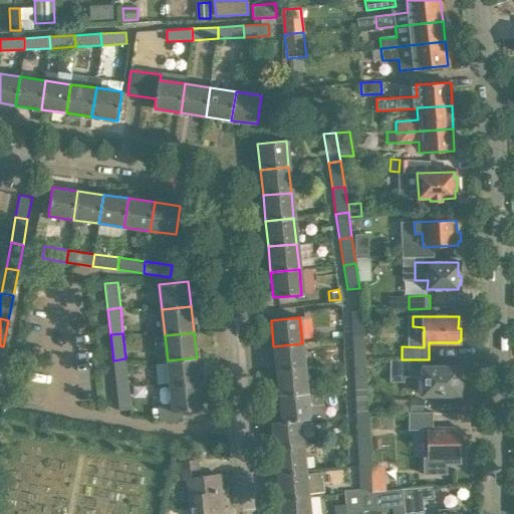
[(352,338),(353,364),(366,363),(364,337),(352,338)]
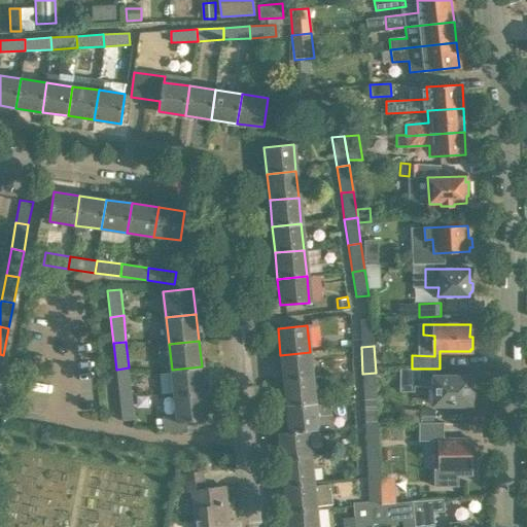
[(280,355),(283,381),(312,379),(310,352),(280,355)]
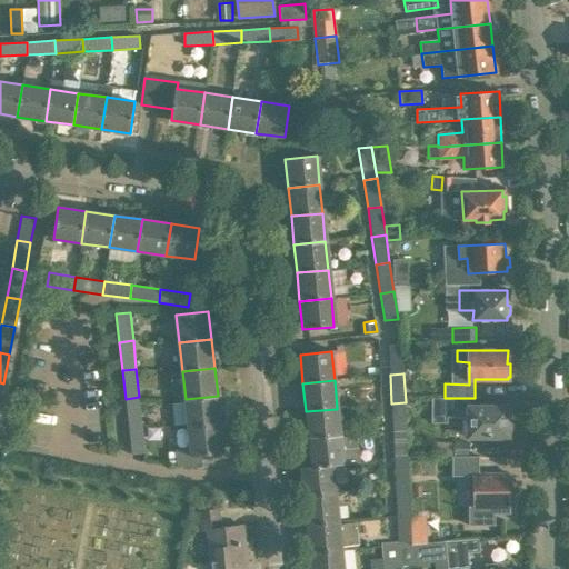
[(186,399),(188,428),(220,425),(218,396),(186,399)]
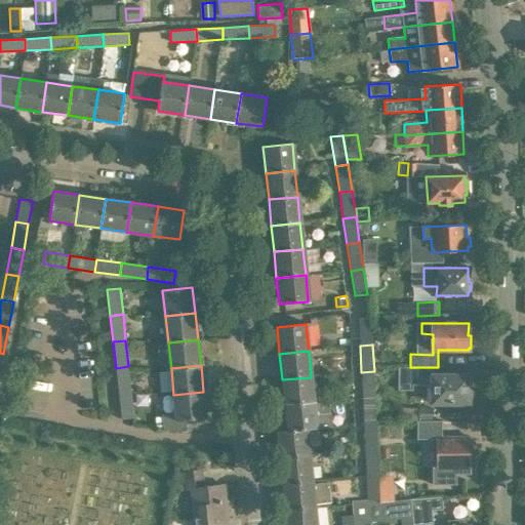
[(116,368),(119,394),(131,393),(128,366),(116,368)]
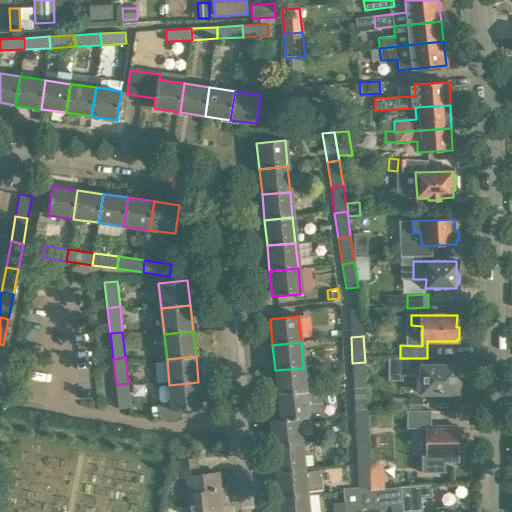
[(423,359),(403,359),(403,377),(420,377),(420,366),(423,367),(423,359)]
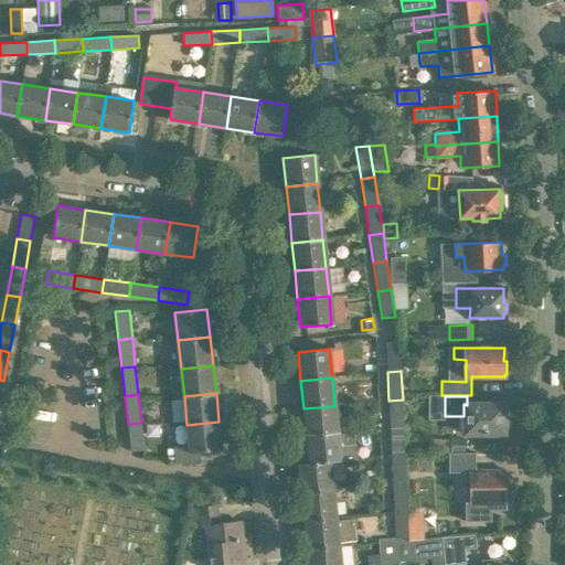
[(390,426),(404,426),(403,400),(388,401),(390,426)]
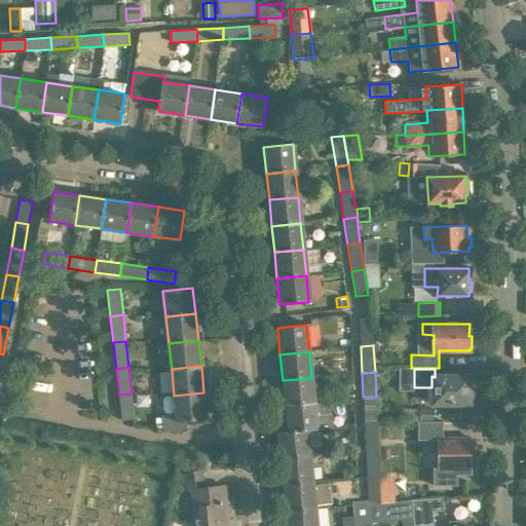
[(472,390),(468,388),(468,377),(435,377),(431,376),(431,387),(431,403),(468,403),(468,401),(471,399),(472,390)]
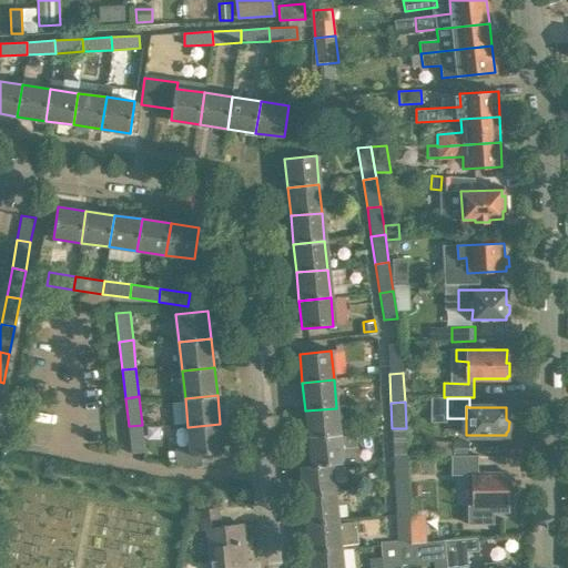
[(305,411),(307,437),(338,434),(336,408),(305,411)]
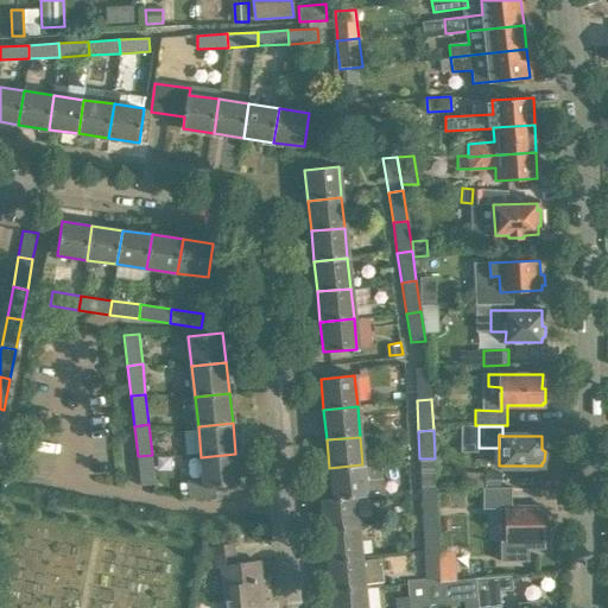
[(235,454),(201,457),(203,477),(187,480),(190,499),(204,498),(204,500),(217,499),(215,487),(239,483),(235,454)]
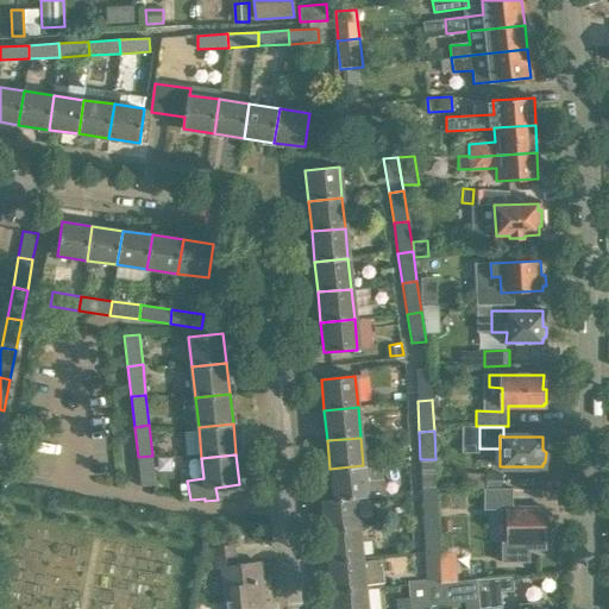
[(152,456),(138,457),(140,487),(155,485),(152,456)]
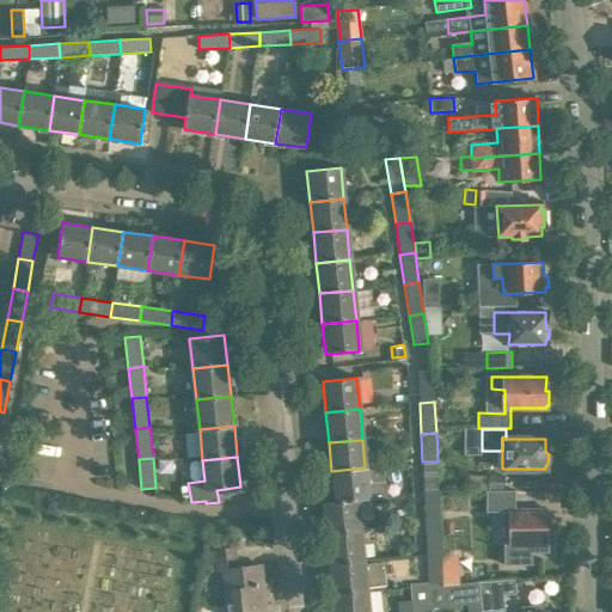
[(422,461),(423,491),(439,491),(438,461),(422,461)]
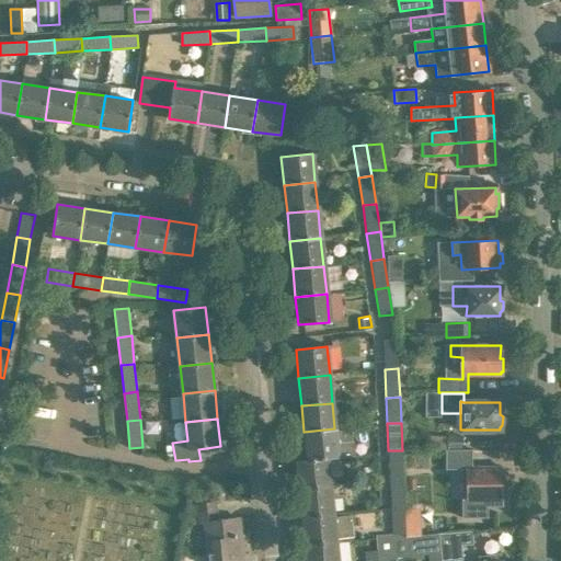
[(307,462),(328,460),(338,459),(334,428),(304,432),(307,462)]
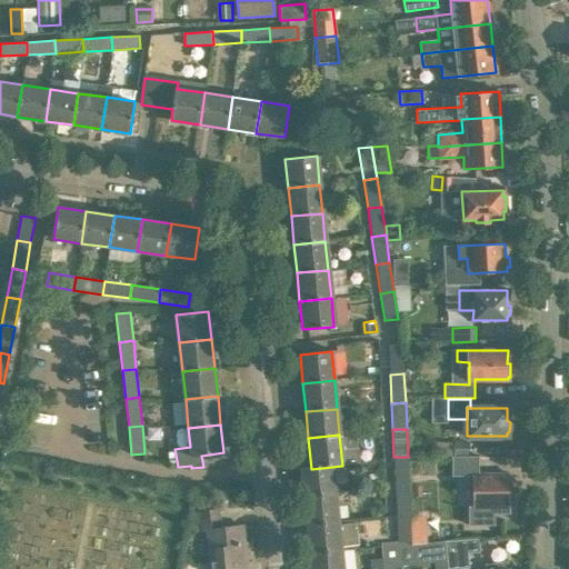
[(455,442),(453,455),(468,455),(468,442),(455,442)]
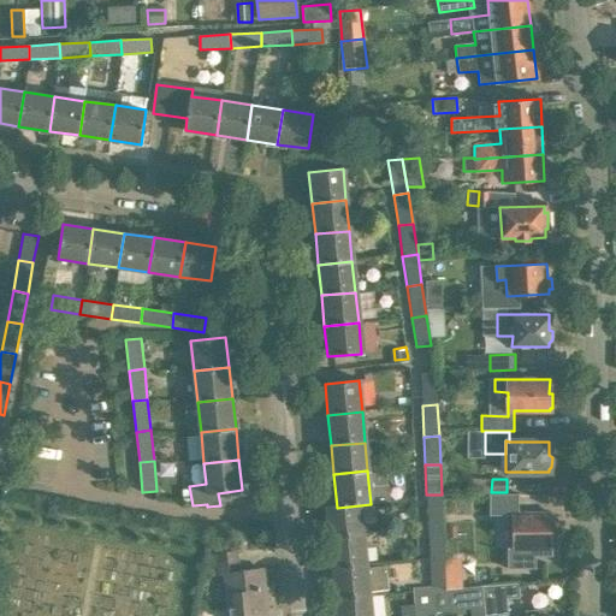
[(442,495),(426,495),(428,529),(444,528),(442,495)]
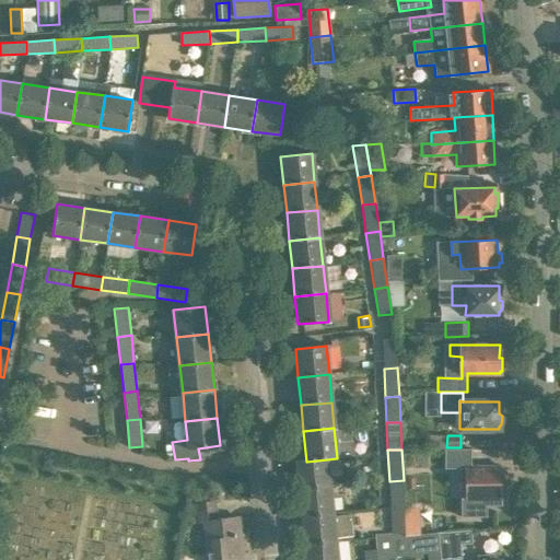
[(295,463),(298,490),(329,487),(327,459),(306,462),(295,463)]
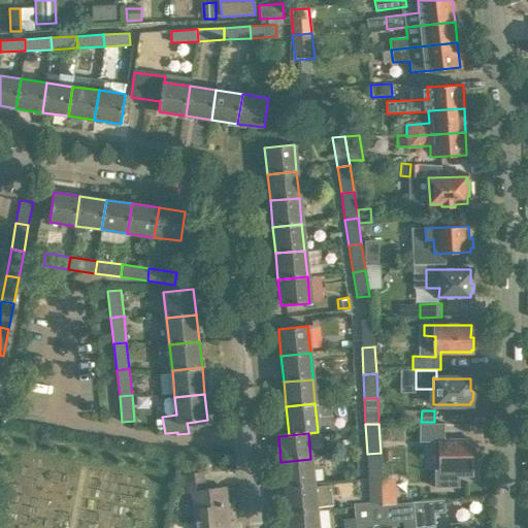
[(437,441),(437,471),(455,471),(455,476),(471,476),(471,440),(437,441)]
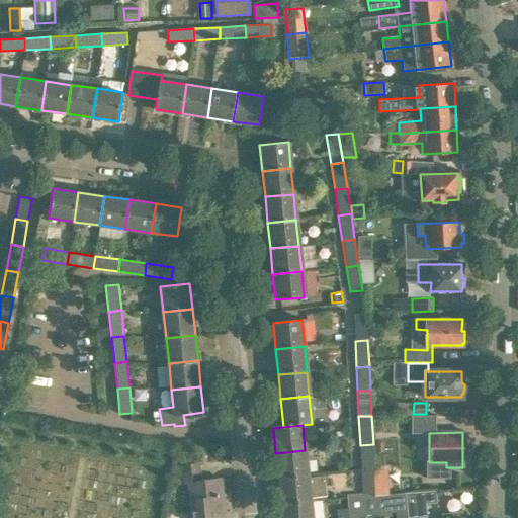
[(360,445),(361,471),(374,470),(373,444),(360,445)]
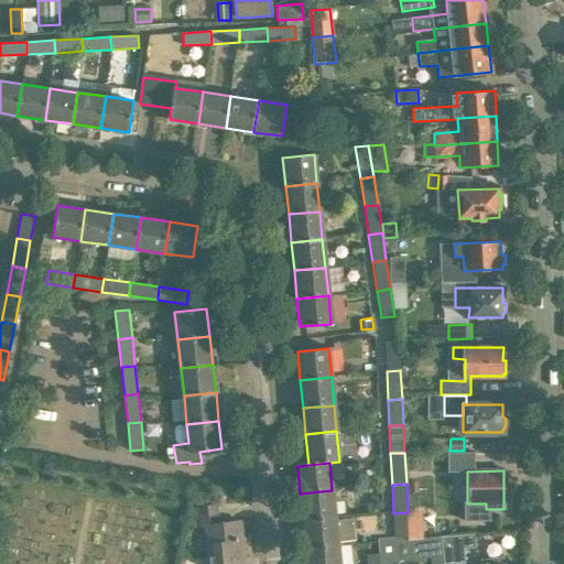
[(300,494),(302,522),(335,519),(332,490),(300,494)]
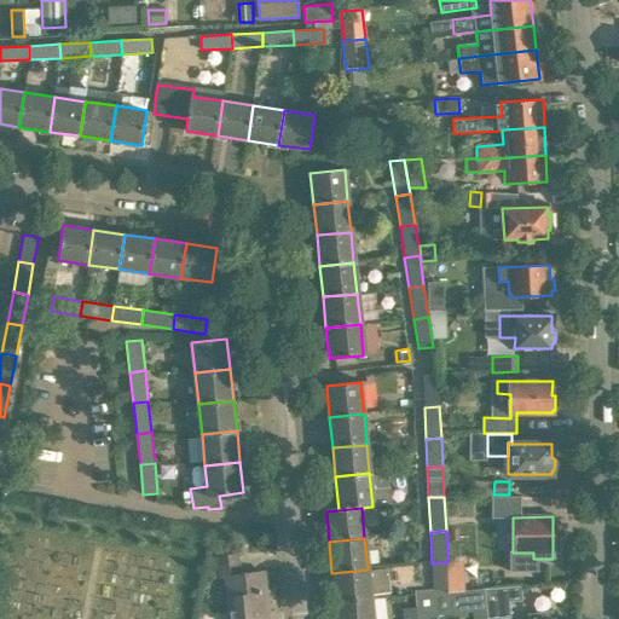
[(223,576),(227,613),(273,608),(271,591),(264,591),(261,571),(237,574),(235,553),(215,555),(218,576),(223,576)]
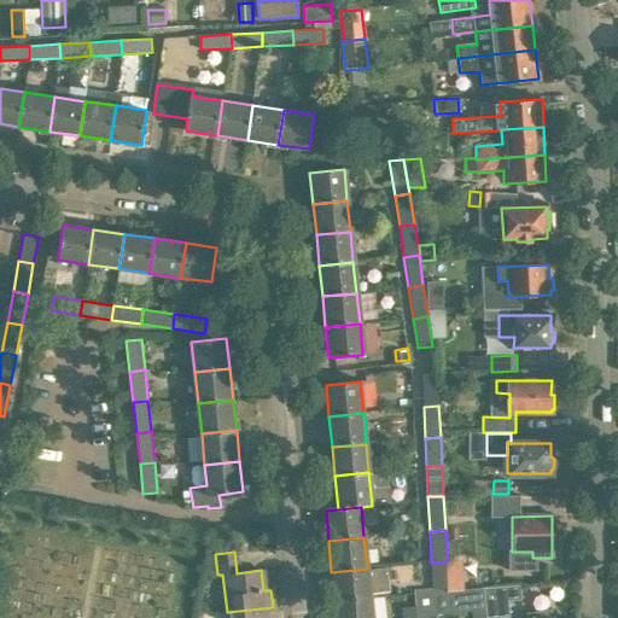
[(431,563),(432,589),(447,589),(448,588),(447,561),(431,563)]
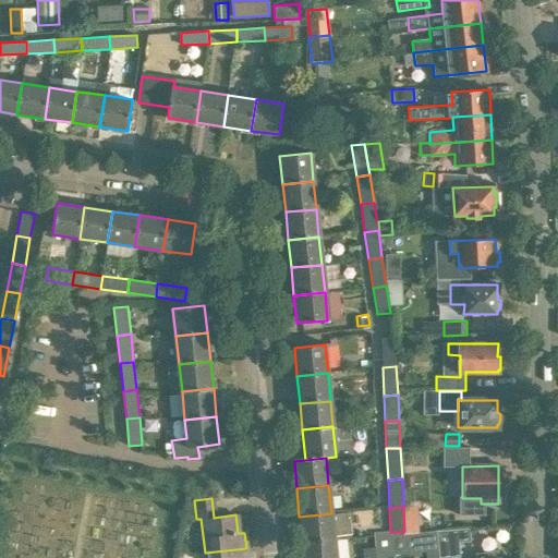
[(299,517),(302,545),(334,542),(331,513),(299,517)]
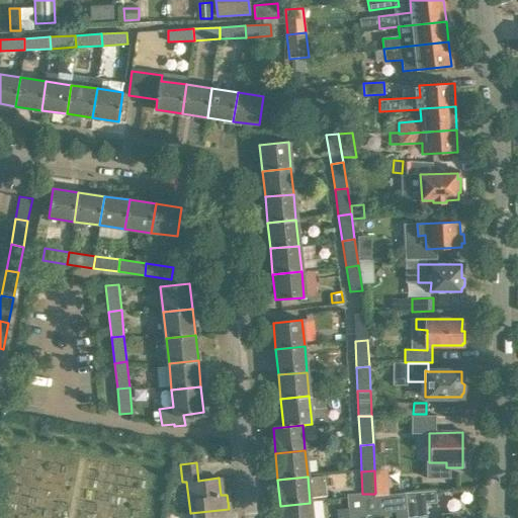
[(426,504),(437,503),(436,490),(406,493),(408,517),(412,517),(428,517),(426,504)]
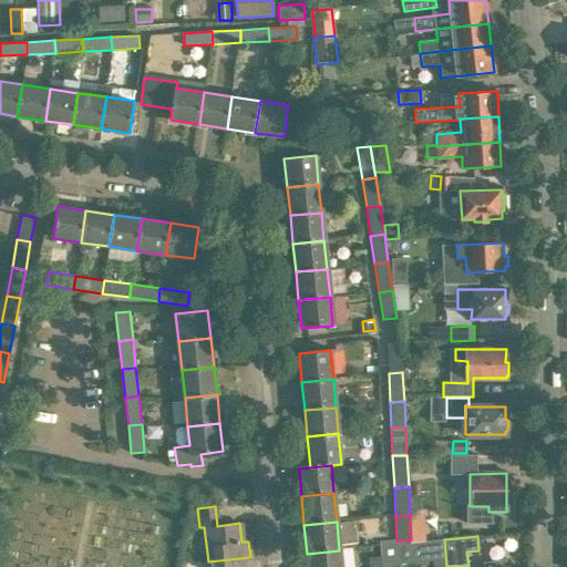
[(379,540),(381,556),(382,556),(382,566),(400,566),(400,564),(433,560),(433,566),(444,566),(446,566),(444,539),(411,544),(410,540),(397,540),(379,540)]
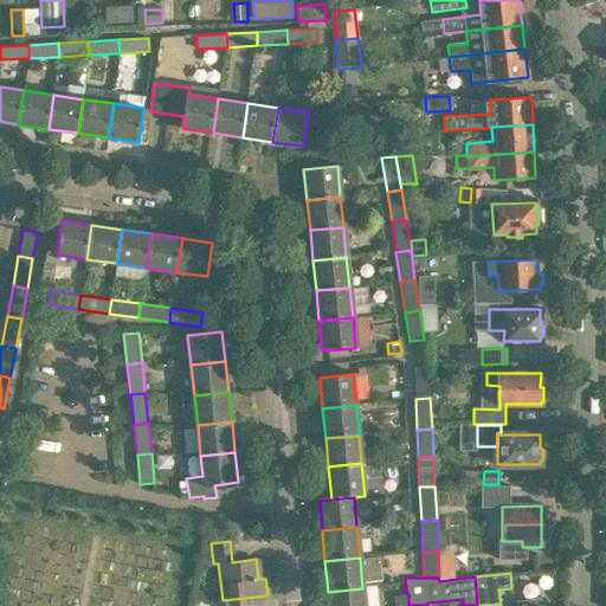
[(363,605),(362,588),(328,592),(329,605),(363,605)]
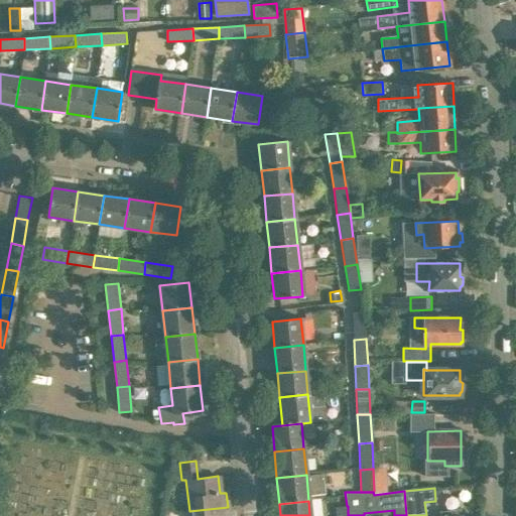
[(348,515),(348,506),(347,506),(336,508),(336,515),(348,515)]
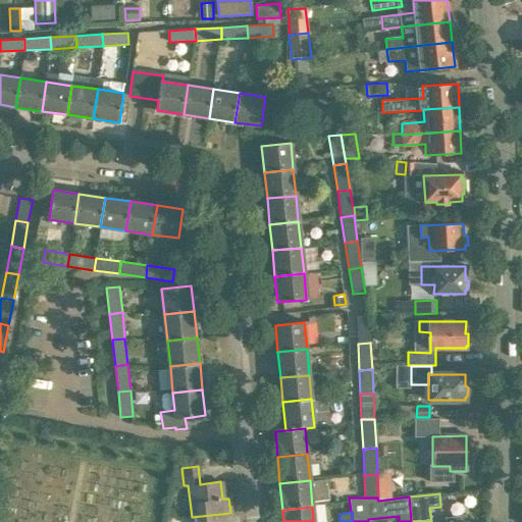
[(192,521),(231,521),(230,513),(192,517),(192,521)]
